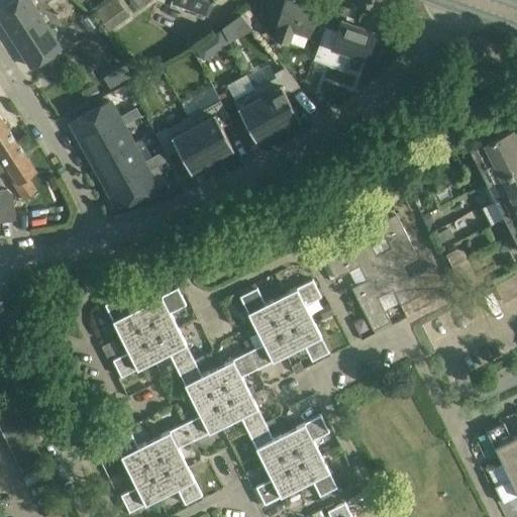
[(15,0),(0,9),(0,19),(31,68),(61,47),(29,0),(15,0)]
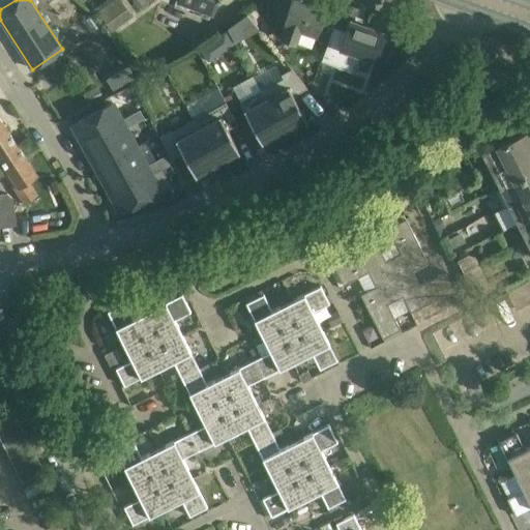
[(111,31),(133,17),(121,0),(116,0),(98,12),(111,31)]
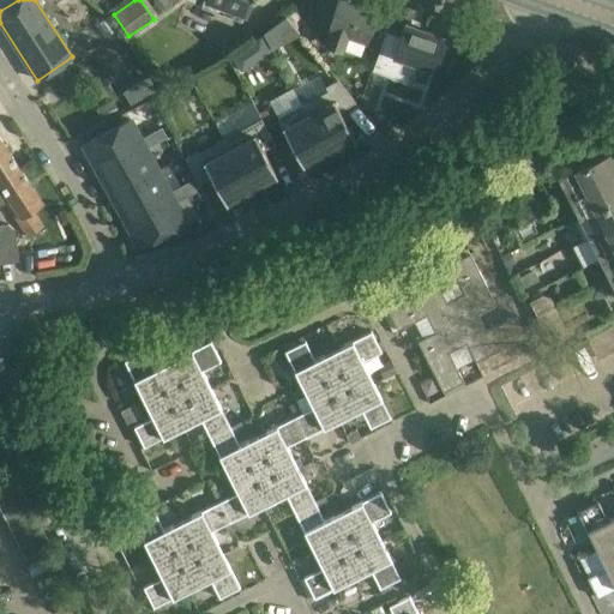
[(248,0),(210,0),(244,12),(248,0)]
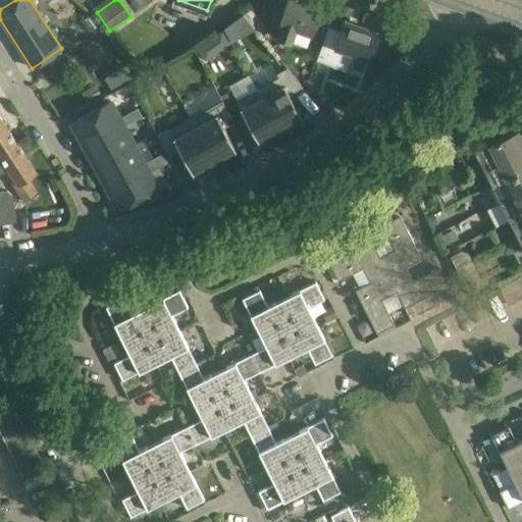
[(311,34),(319,11),(289,0),(288,0),(280,22),(282,23),(278,37),(290,42),(295,28),(311,34)]
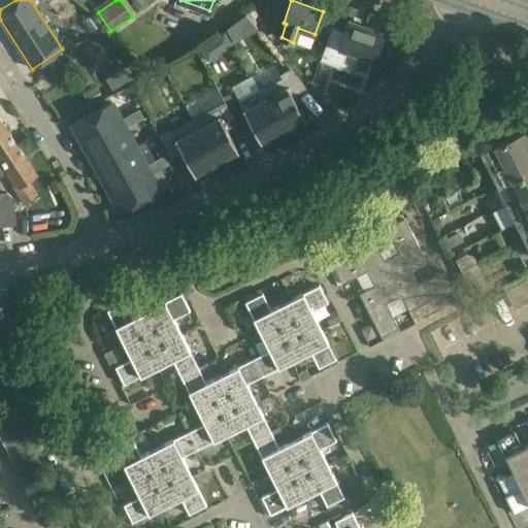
[(331,28),(320,62),(351,72),(357,55),(369,59),(371,53),(377,55),(383,39),(377,37),(380,32),(348,21),(343,32),(331,28)]
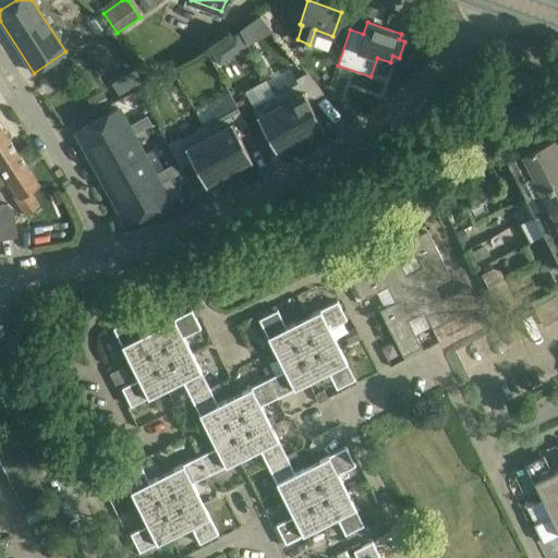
[(247,44),(255,39),(246,25),(240,29),(247,44)]
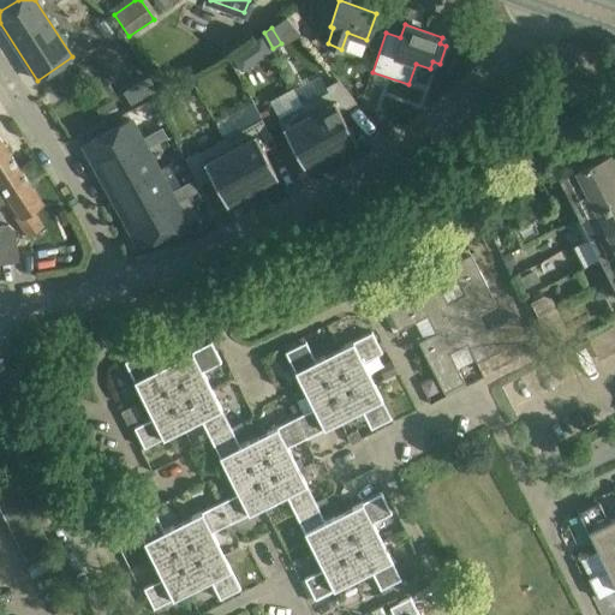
[(272,51),(262,36),(246,47),(254,57),(262,58),(272,51)]
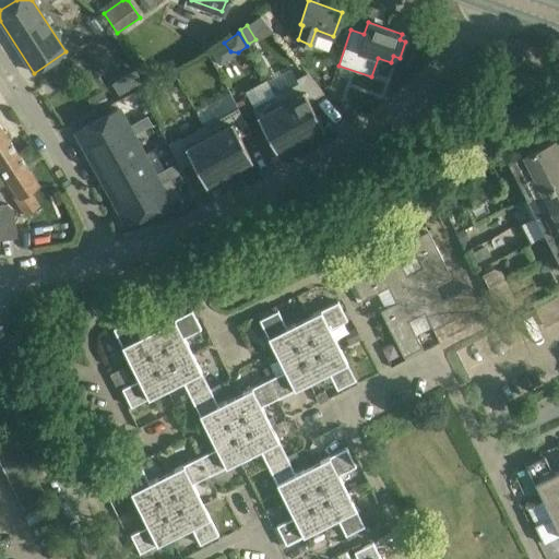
[(113,83),(120,98),(144,86),(137,71),(113,83)]
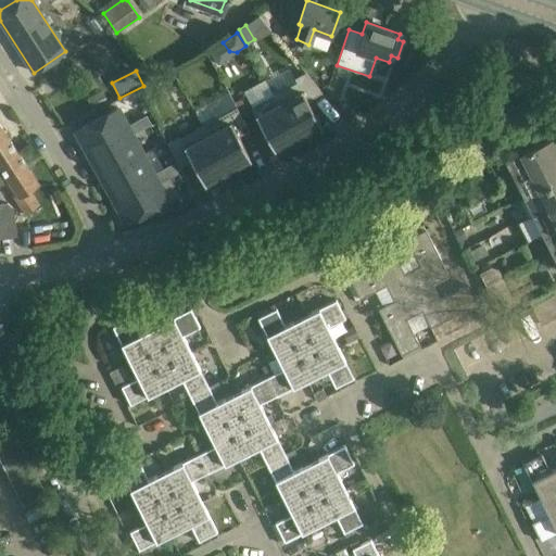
[(297,81),(274,95),(299,140),(320,128),(321,128),(323,127),(307,101),(323,92),(305,72),(294,78),(297,81)]
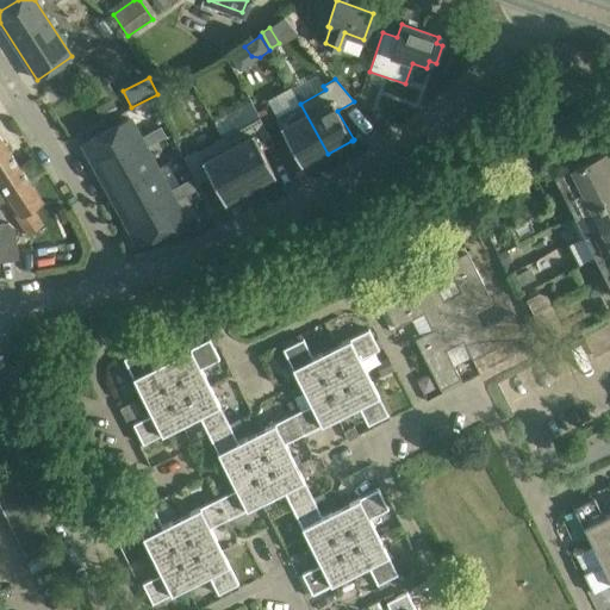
[(104,86),(94,92),(105,109),(114,103),(104,86)]
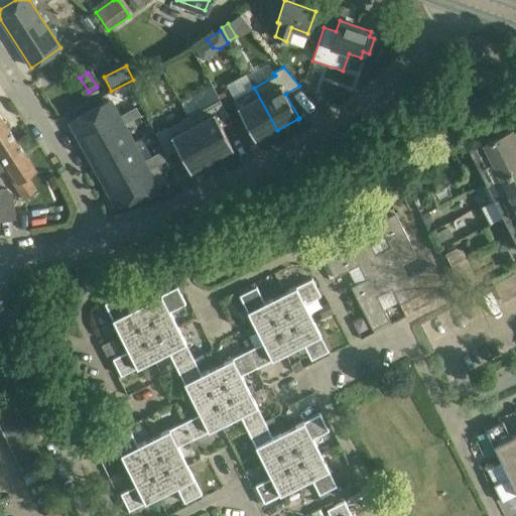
[(254,88),(233,99),(256,142),(257,141),(277,130),(254,88)]
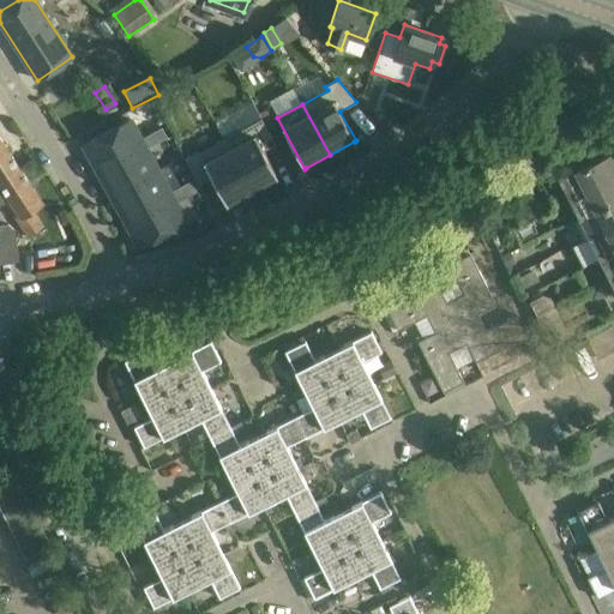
[(265,109),(259,113),(264,121),(270,119),(265,109)]
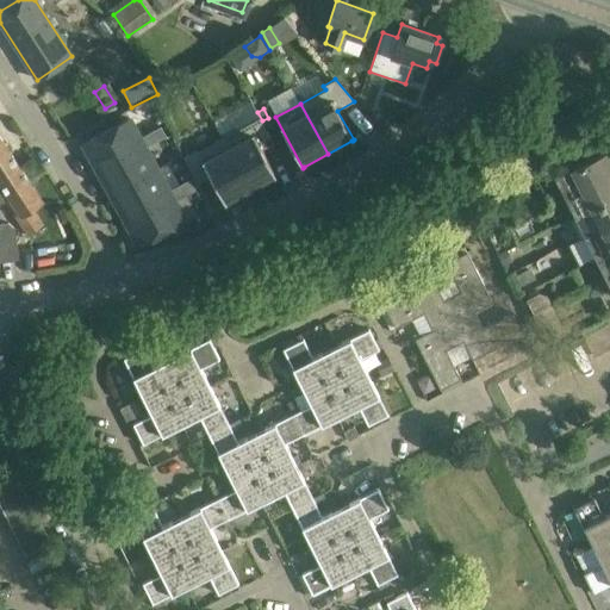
[(260,118),(223,138),(250,188),(274,175),(275,174),(261,149),(273,143),(268,132),(261,119),(260,118)]
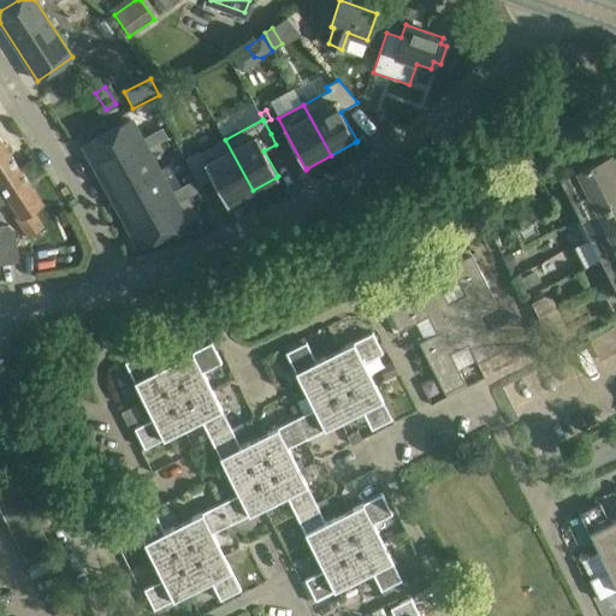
[(131,120),(84,146),(100,175),(147,149),(141,138),(131,120)]
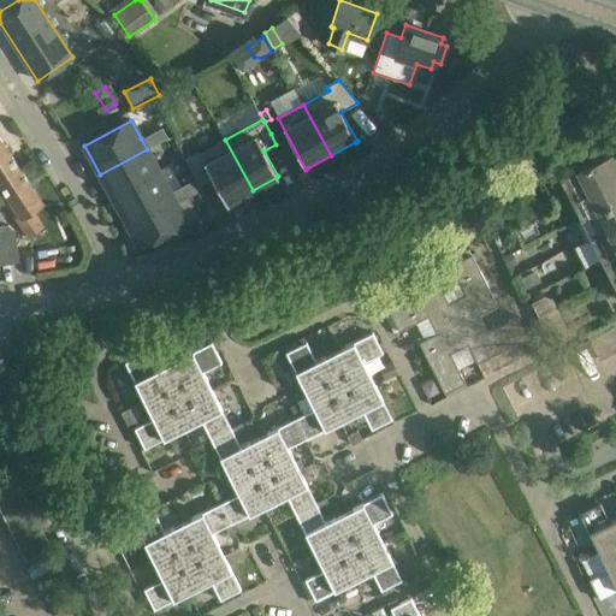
[(163,128),(152,134),(158,143),(169,137),(163,128)]
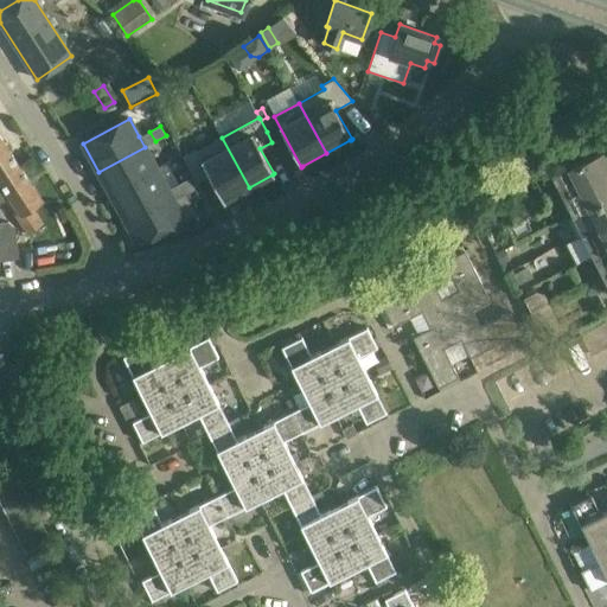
[(149,132),(139,136),(145,147),(155,141),(149,132)]
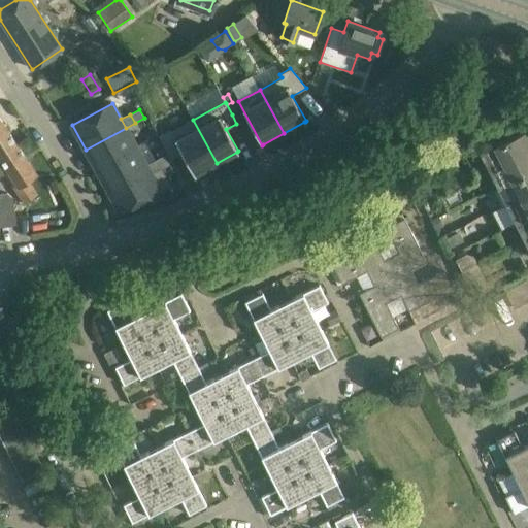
[(0,154),(17,144),(0,119),(0,154)]
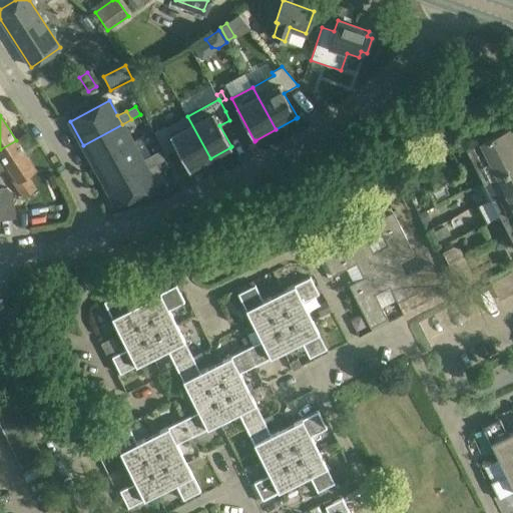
[(165,126),(154,131),(166,152),(176,147),(188,170),(189,169),(210,158),(187,116),(165,127),(165,126)]
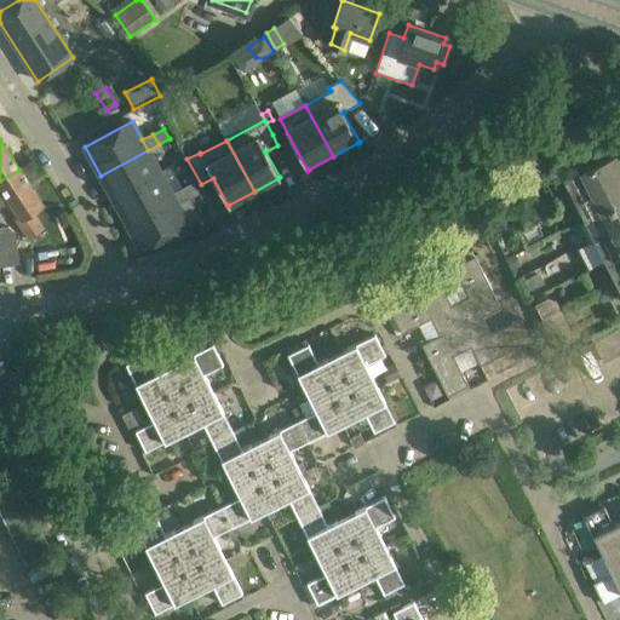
[(573,197),(619,173),(619,148),(563,177),(573,197)]
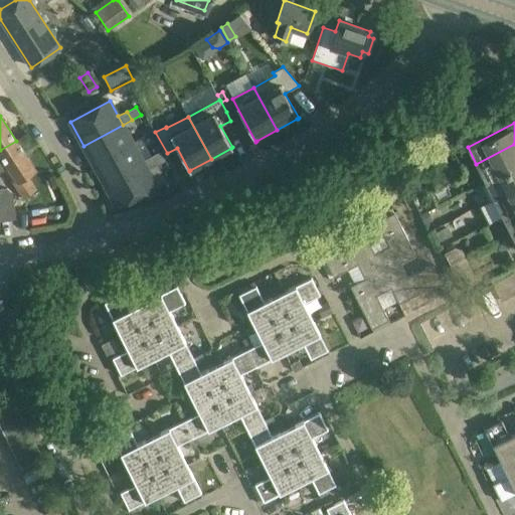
[(123,125),(83,146),(94,164),(133,143),(123,125)]
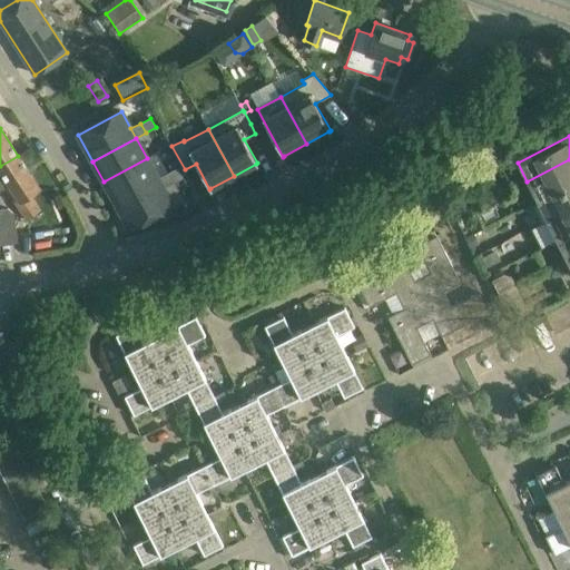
[(0,189),(5,187),(26,219),(40,209),(30,195),(40,189),(18,156),(0,166),(0,189)]
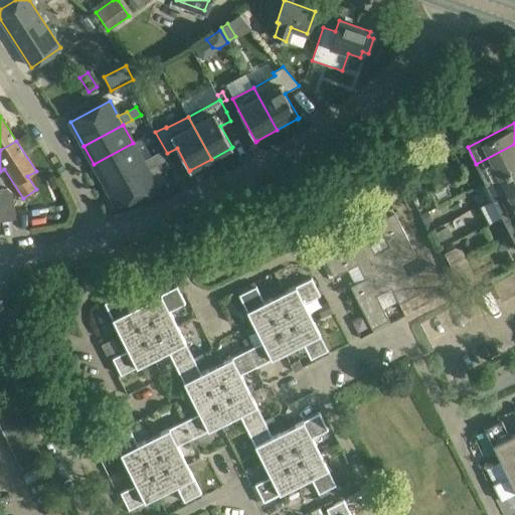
[(133,143),(94,164),(104,182),(143,161),(133,143)]
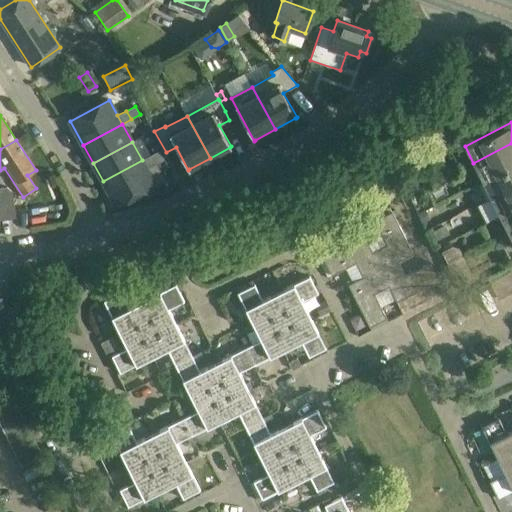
[(482,181),(511,165),(511,143),(473,163),(482,181)]
